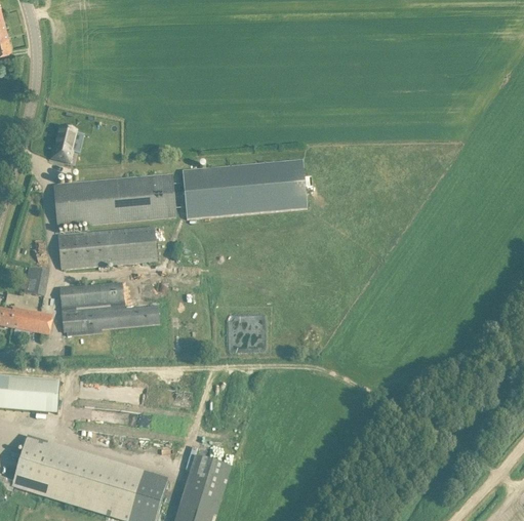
[(0,48),(11,45),(7,33),(0,34),(0,48)]
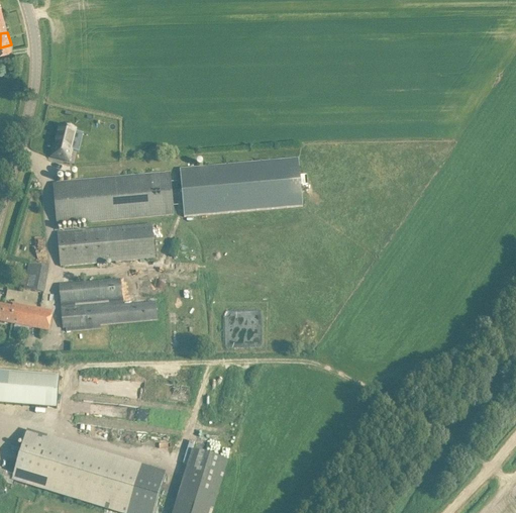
[(53,143),(49,155),(68,160),(71,147),(70,147),(75,128),(59,124),(54,143),(53,143)]
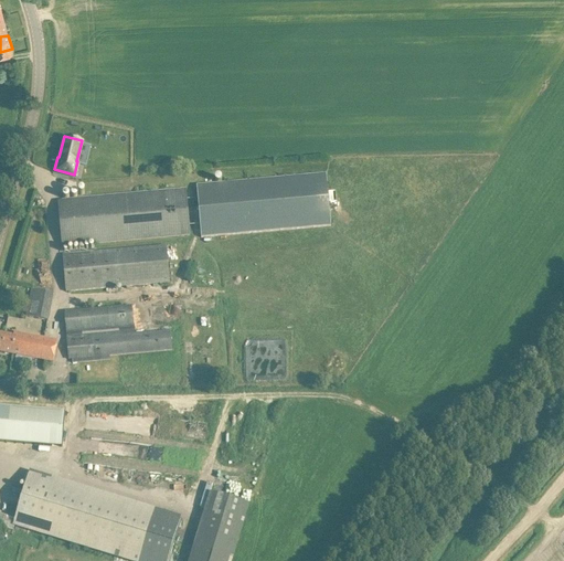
[(334,205),(332,186),(327,186),(325,170),(323,170),(195,182),(201,233),(328,222),(330,222),(328,207),(334,205)]
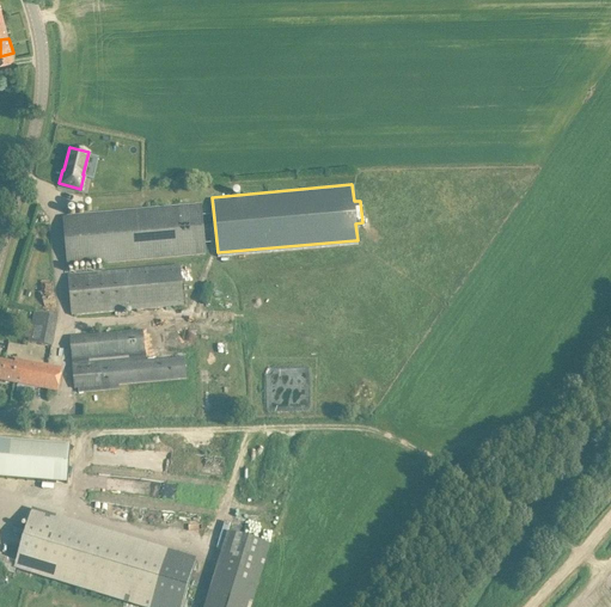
[(201,202),(62,214),(66,263),(205,250),(201,202)]
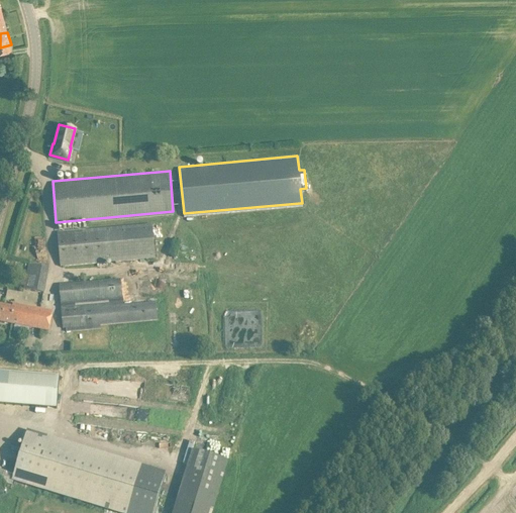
[(150,221),(67,229),(57,230),(60,264),(70,263),(153,255),(150,221)]
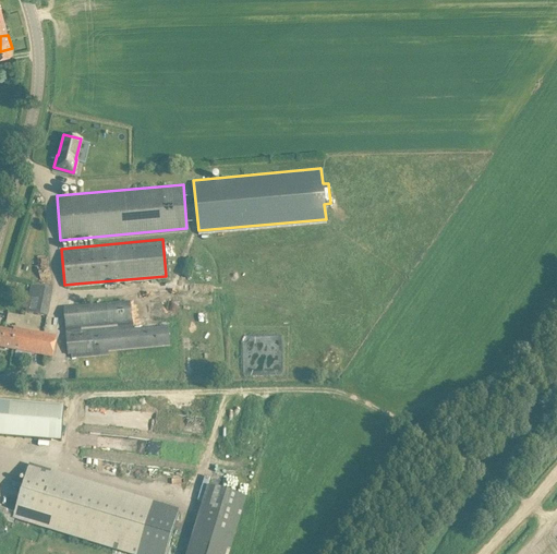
[(31,282),(27,294),(25,294),(22,305),(25,306),(25,309),(47,313),(52,287),(31,282)]
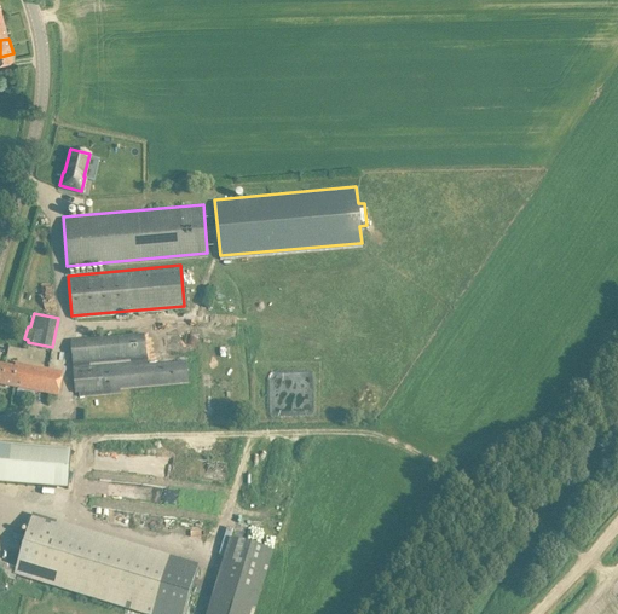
[(188,380),(186,359),(146,363),(144,330),(81,336),(69,337),(74,389),(78,389),(79,393),(91,392),(93,392),(120,389),(119,386),(188,380)]
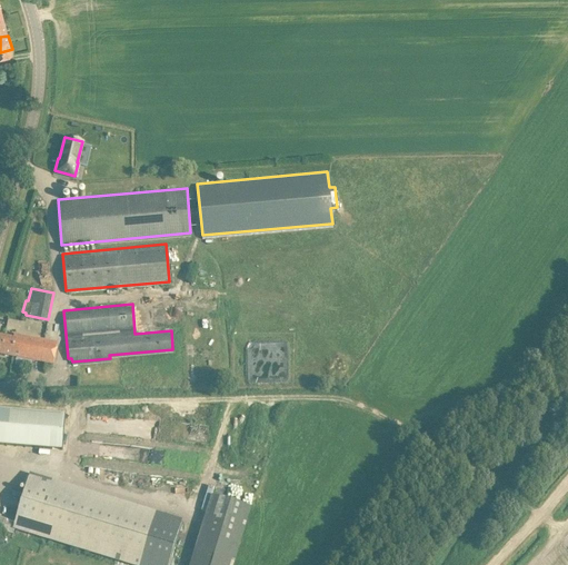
[(0,350),(52,362),(57,339),(13,331),(12,335),(0,331),(0,350)]
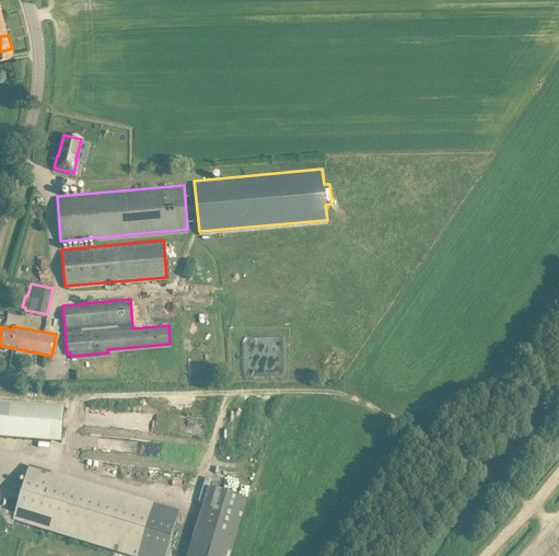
[(0,433),(60,439),(63,405),(0,400),(0,433)]
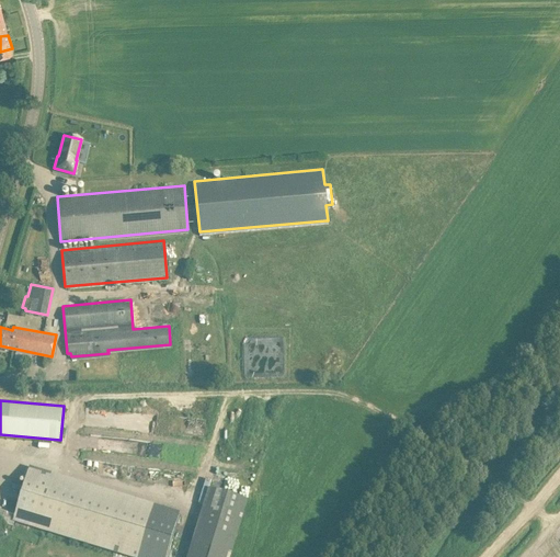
[(12,521),(135,556),(164,556),(180,509),(29,464),(12,521)]
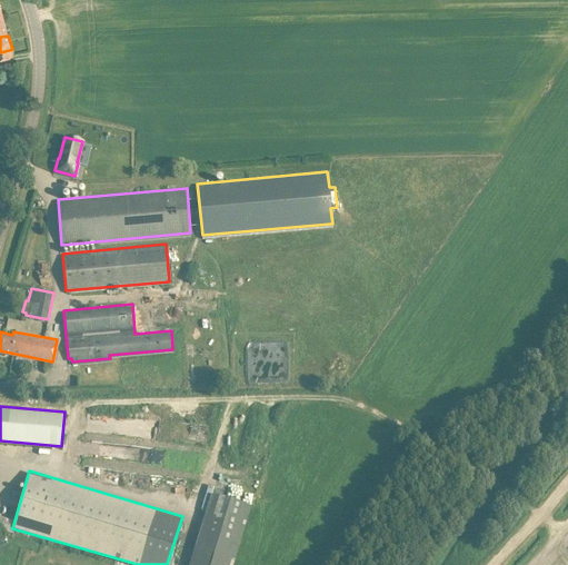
[(230,564),(246,502),(205,492),(187,564),(230,564)]
